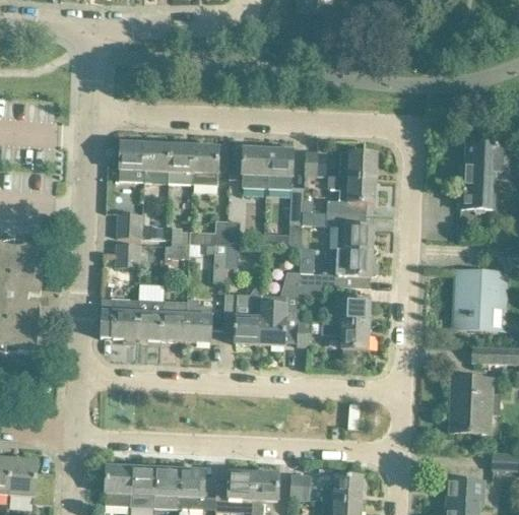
[(298,0),(297,11),(332,13),(333,0),(298,0)]
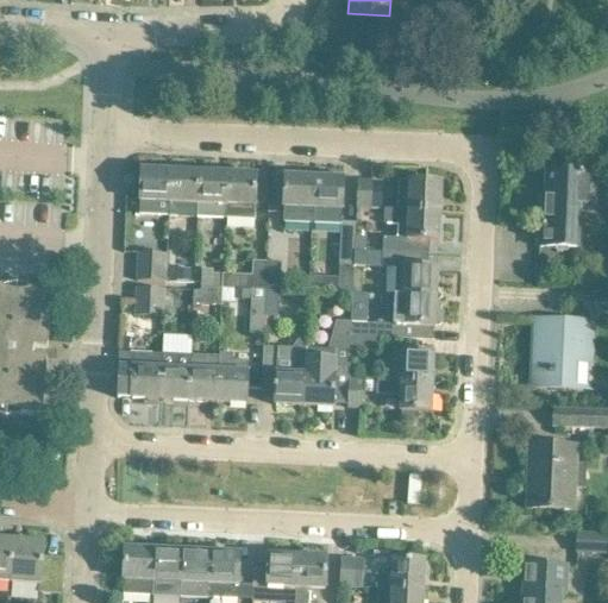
[(170,212),(171,168),(140,165),(138,211),(170,212)]
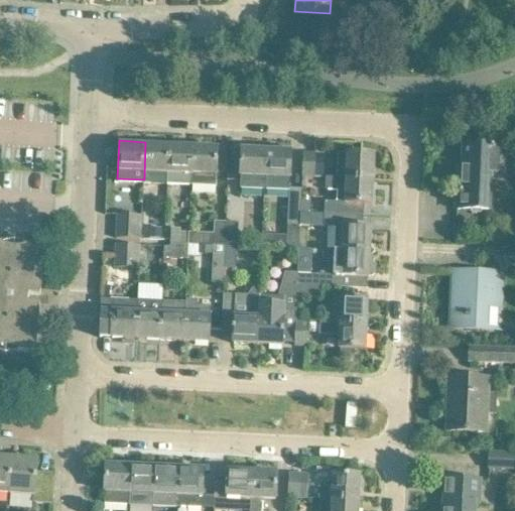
[(168,180),(169,143),(145,142),(144,179),(168,180)]
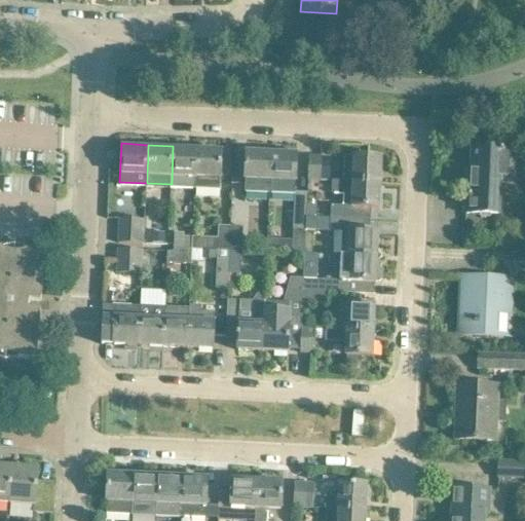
[(270,190),(272,150),(259,149),(259,146),(246,145),(246,149),(245,149),(244,189),(270,190)]
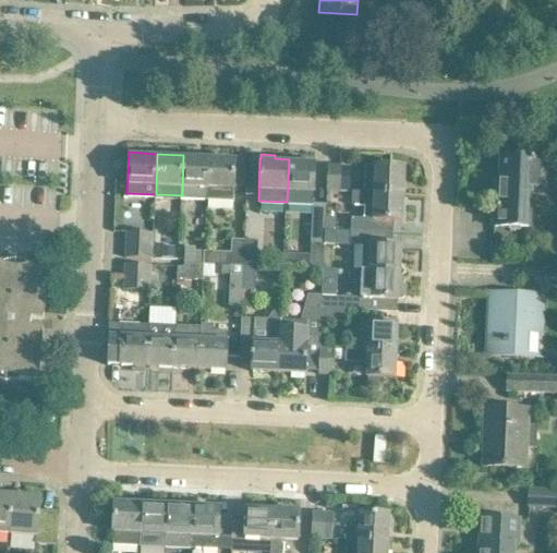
[(493,206),(492,223),(527,225),(529,189),(542,190),(543,175),(544,156),(500,154),(498,204),(496,204),(496,206),(493,206)]
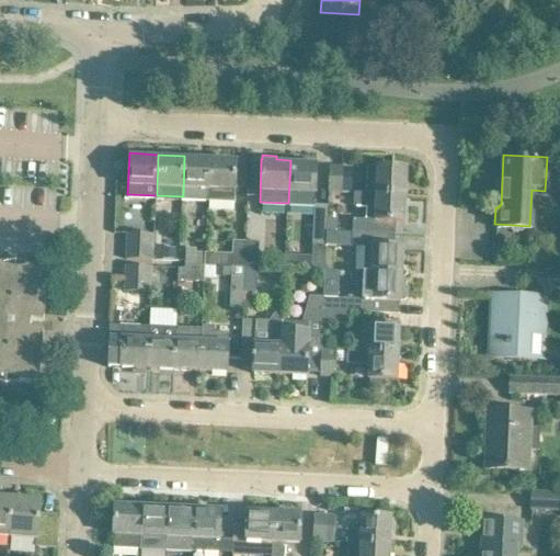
[(208,199),(210,157),(184,156),(183,196),(208,199)]
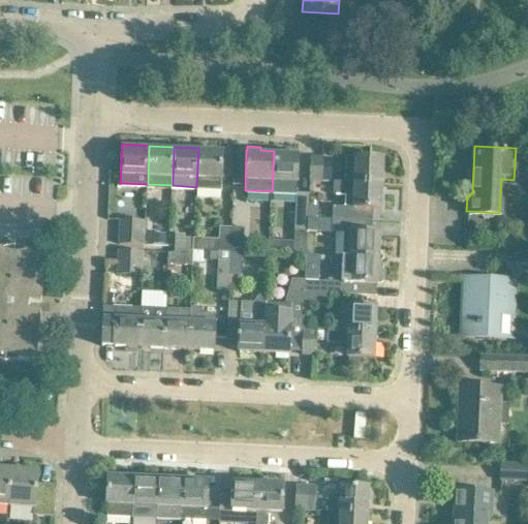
[(221,149),(198,148),(196,187),(219,188),(221,149)]
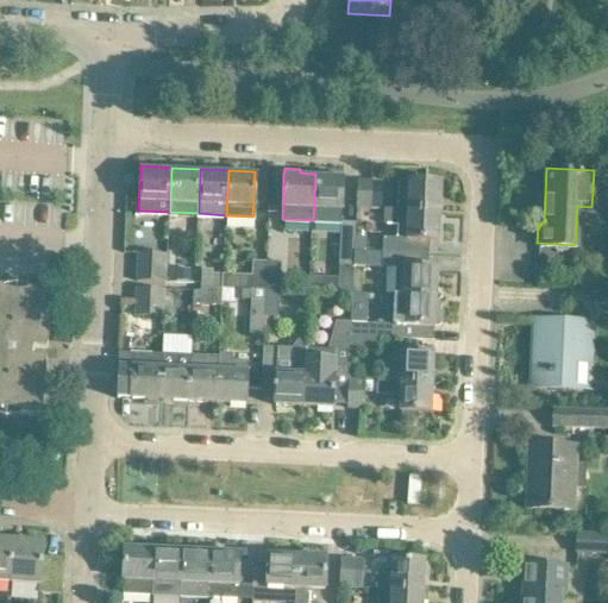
[(342,175),(342,170),(326,170),(326,174),(315,174),(313,220),(340,221),(342,196),(343,196),(343,193),(342,193),(342,175)]
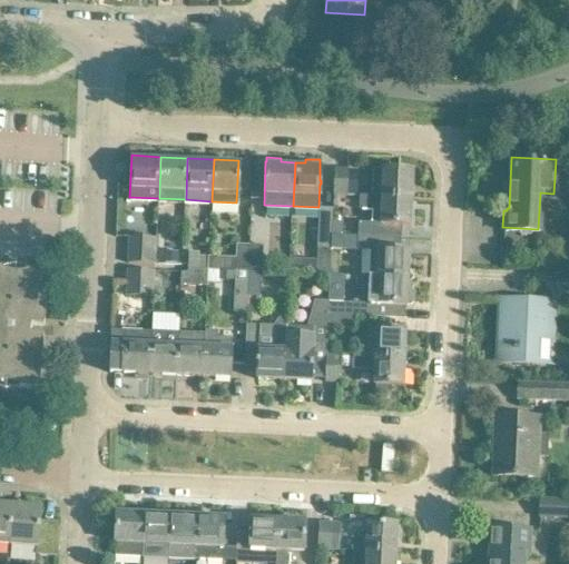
[(349,194),(350,166),(336,166),(334,193),(349,194)]
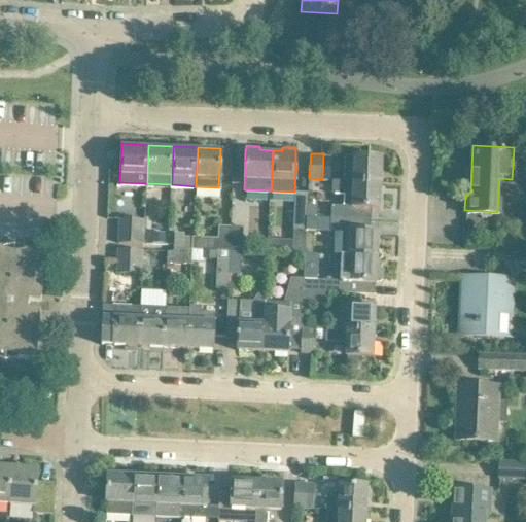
[(343,178),(352,178),(352,180),(380,182),(381,155),(353,153),(344,153),(343,178)]
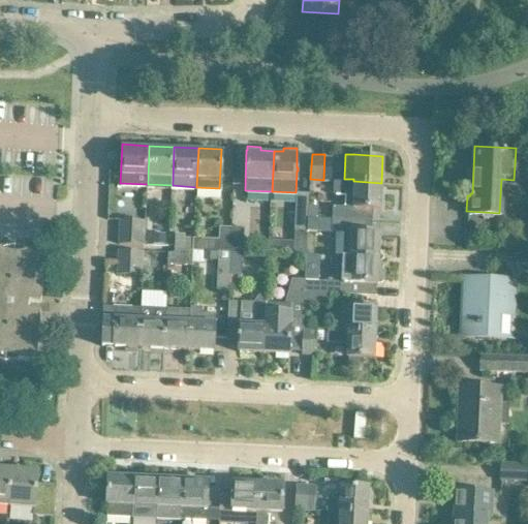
[(380,206),(381,183),(353,181),(353,179),(344,179),(333,178),(332,191),(345,191),(344,204),(332,203),(331,217),(368,219),(368,206),(380,206)]
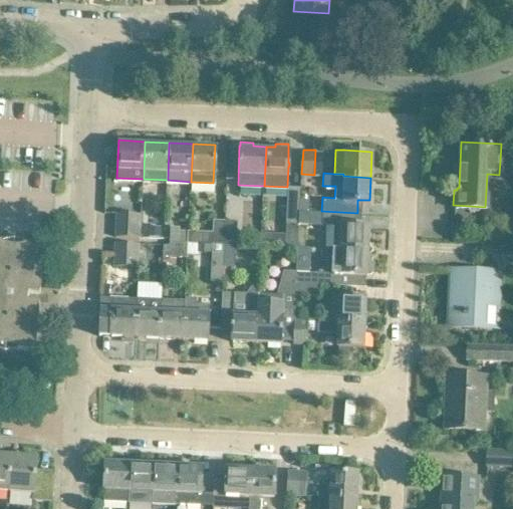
[(141,224),(141,212),(117,211),(116,223),(141,224)]
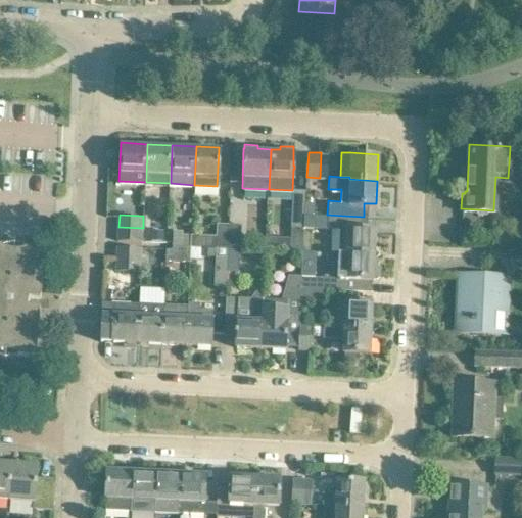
[(363,227),(364,217),(327,215),(327,227),(339,227),(338,252),(373,254),(375,227),(363,227)]
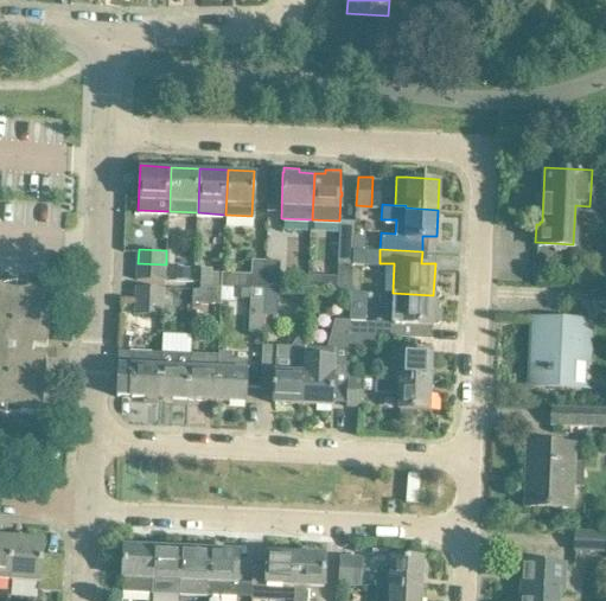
[(266,287),(267,257),(253,257),(253,272),(223,270),(222,285),(266,287)]
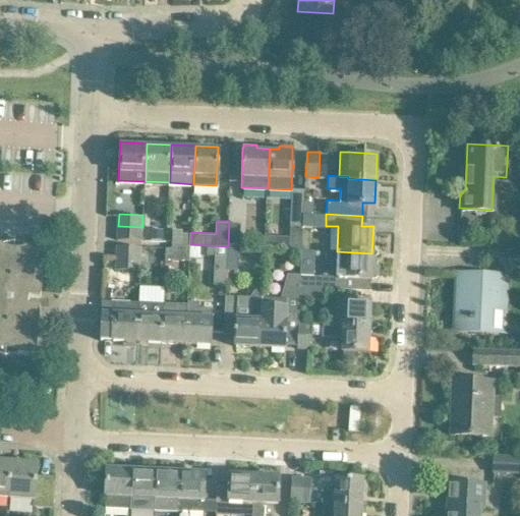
[(241,222),(229,221),(228,246),(239,246),(241,222)]
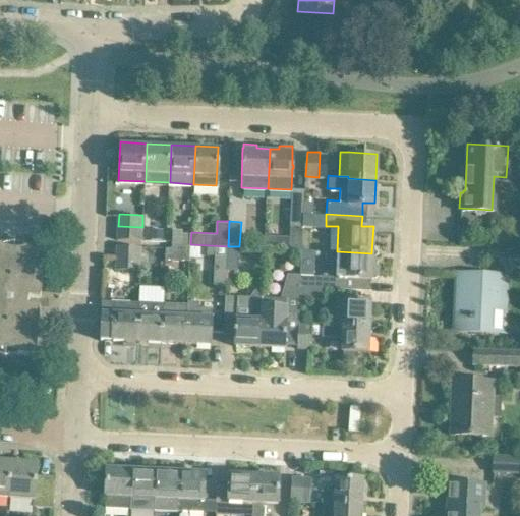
[(266,234),(265,247),(302,249),(304,225),(289,224),(289,235),(266,234)]
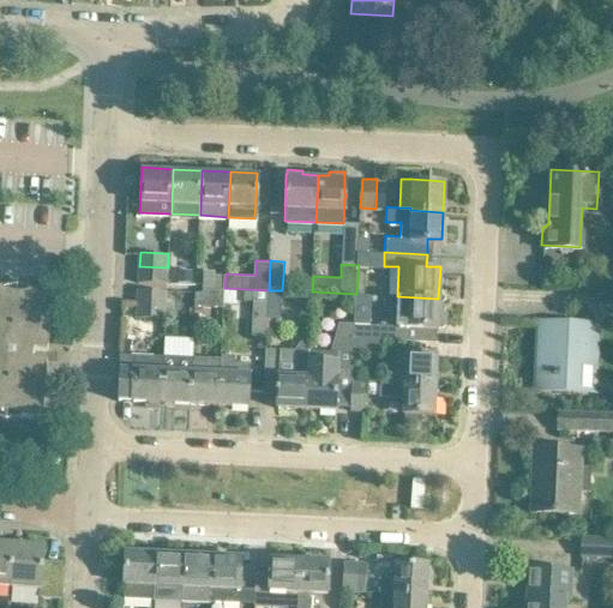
[(167,281),(168,268),(139,266),(138,280),(167,281)]
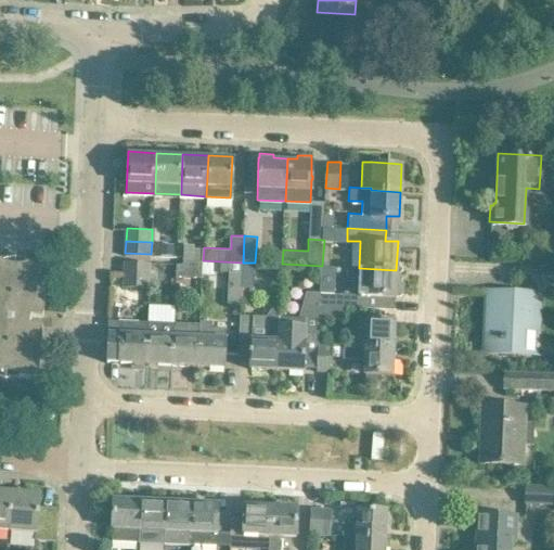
[(183,243),(183,259),(193,259),(194,244),(183,243)]
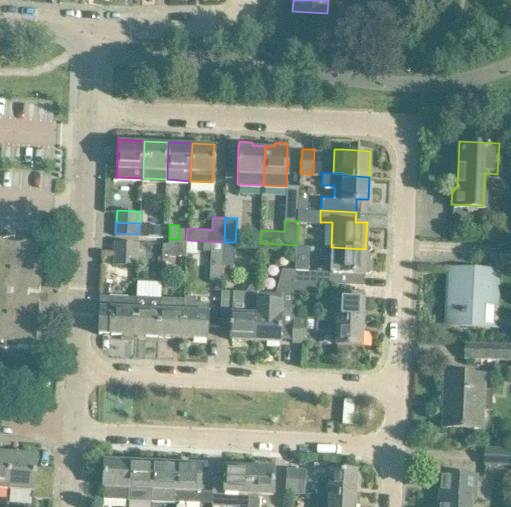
[(0,340),(17,342),(16,347),(34,348),(38,306),(39,283),(43,242),(25,241),(24,246),(1,244),(1,239),(0,238),(0,340)]
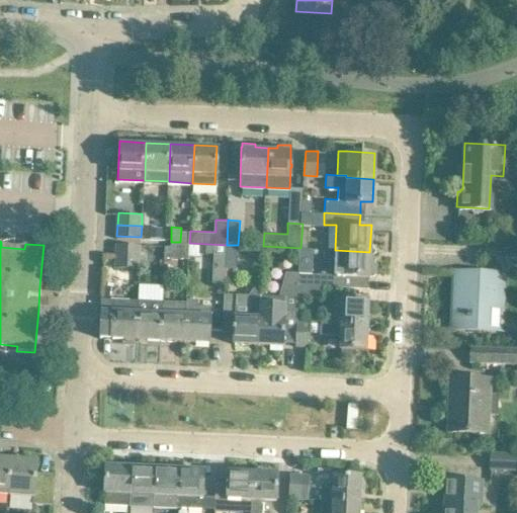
[(116,242),(116,254),(140,255),(141,243),(116,242)]
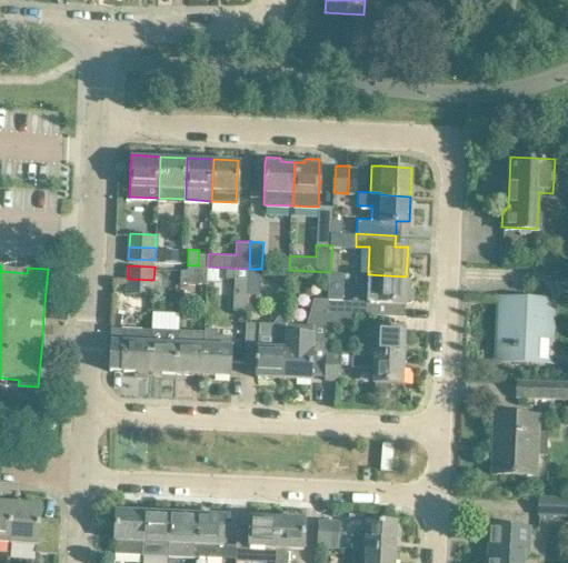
[(207,282),(208,278),(208,267),(198,265),(188,265),(188,268),(182,268),(181,280),(207,282)]
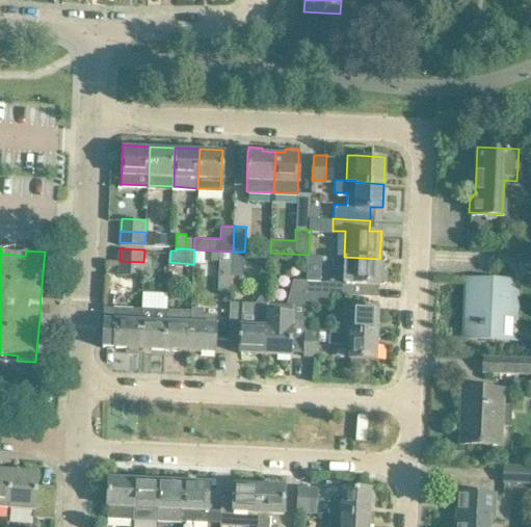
[(530,248),(520,248),(519,262),(530,262),(530,248)]
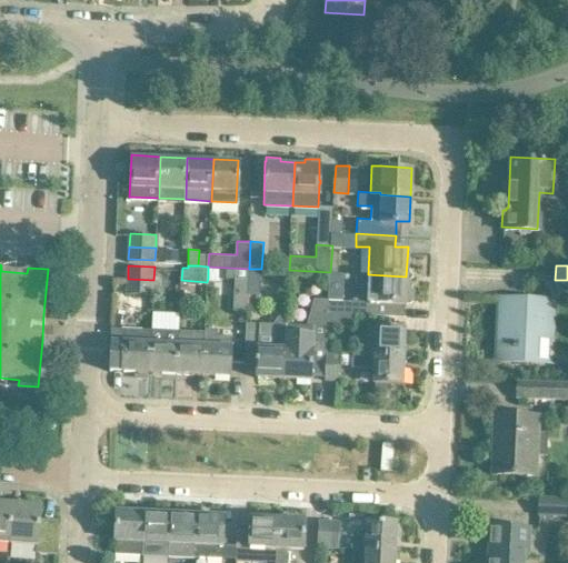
[(248,294),(249,269),(208,267),(208,278),(220,279),(220,275),(235,277),(233,309),(247,310),(248,294)]
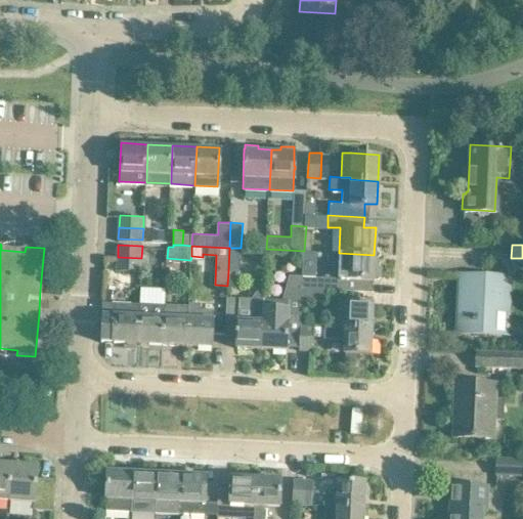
[(240,272),(241,248),(229,248),(228,271),(240,272)]
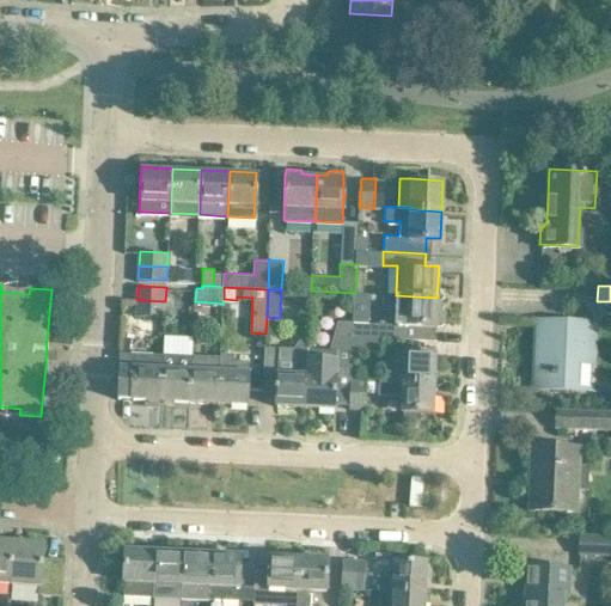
[(437,308),(437,298),(396,295),(395,323),(383,322),(383,323),(354,320),(354,335),(383,336),(398,336),(399,323),(435,324),(437,324),(440,324),(444,320),(444,312),(440,308),(437,308)]
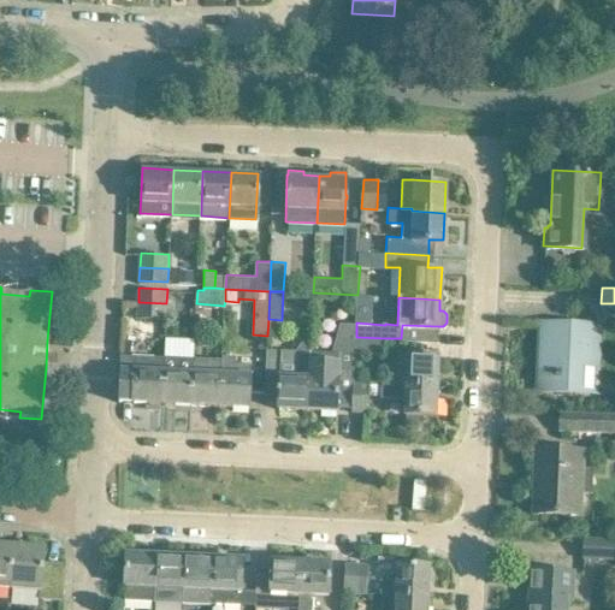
[(165,318),(166,303),(139,302),(137,315),(165,318)]
